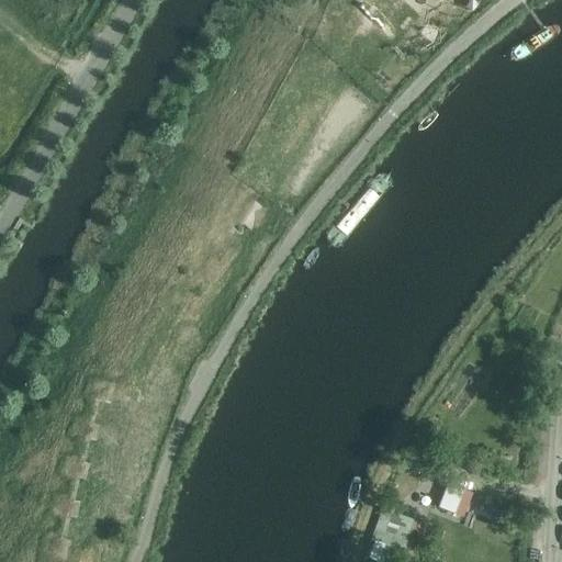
[(448,485),(438,509),(454,515),(463,491),(448,485)]
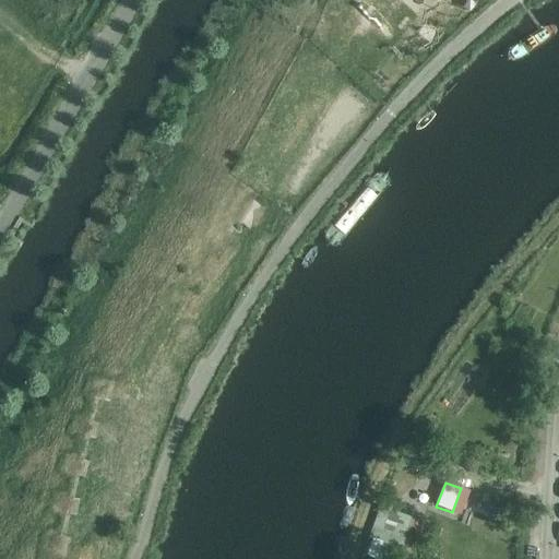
[(376,558),(377,558),(408,558),(423,522),(380,506),(369,533),(383,538),(376,558)]
